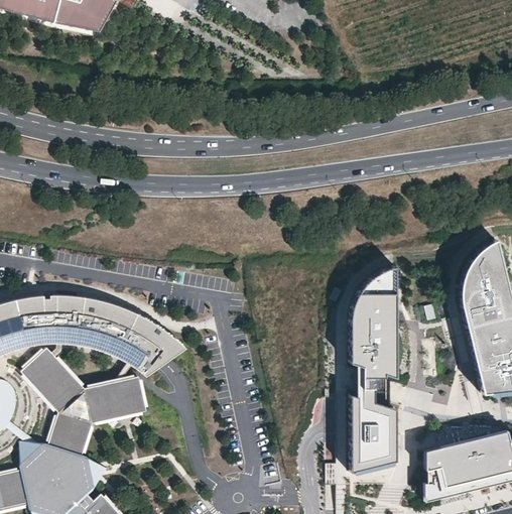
[(120,0),(0,0),(0,8),(56,24),(103,31),(120,0)]
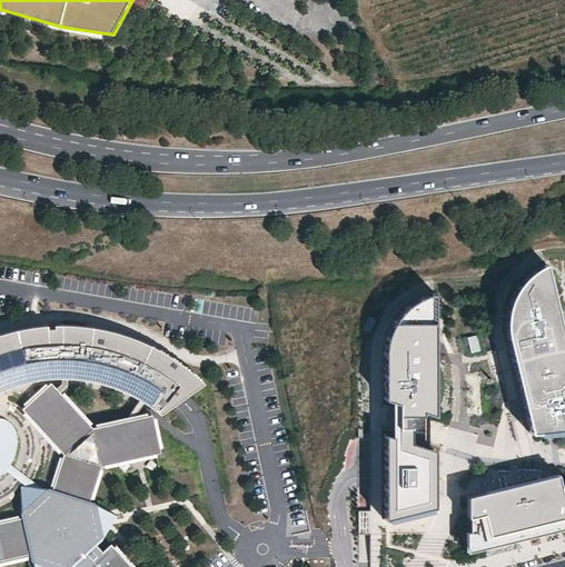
[(512,337),(534,435),(564,431),(564,318),(554,269),(538,276),(527,286),(518,297),(512,315),(512,337)]
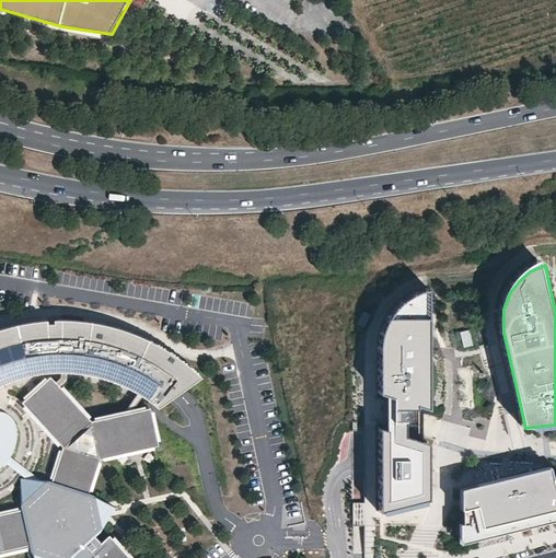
[(381,430),(381,513),(433,500),(431,444),(416,440),(420,406),(432,410),(432,291),(414,294),(403,305),(393,315),(382,335),(383,394),(393,398),(390,433),(381,430)]
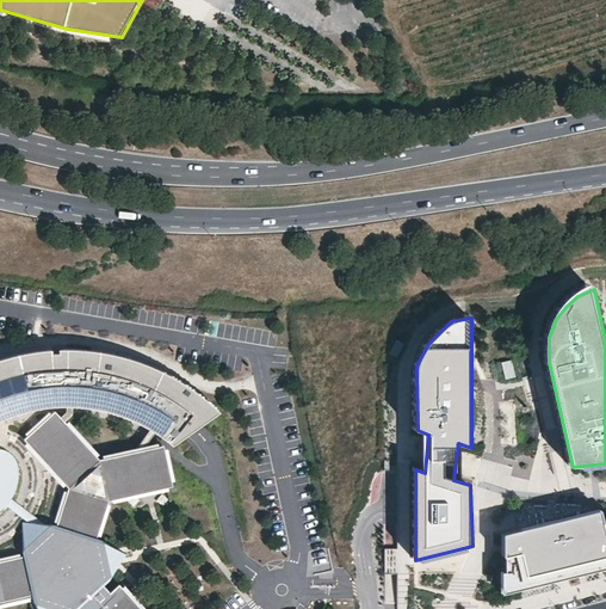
[(0,423),(10,418),(53,407),(82,407),(112,412),(133,419),(152,429),(178,447),(224,412),(201,393),(177,377),(150,364),(127,358),(103,352),(73,351),(49,351),(26,355),(0,361),(0,423)]
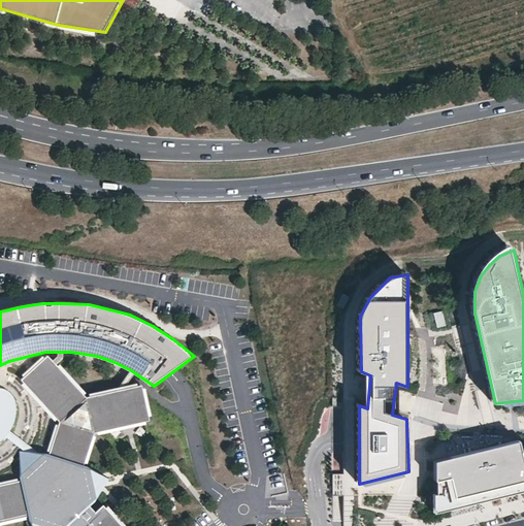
[(446,313),(437,315),(439,329),(449,327),(446,313)]
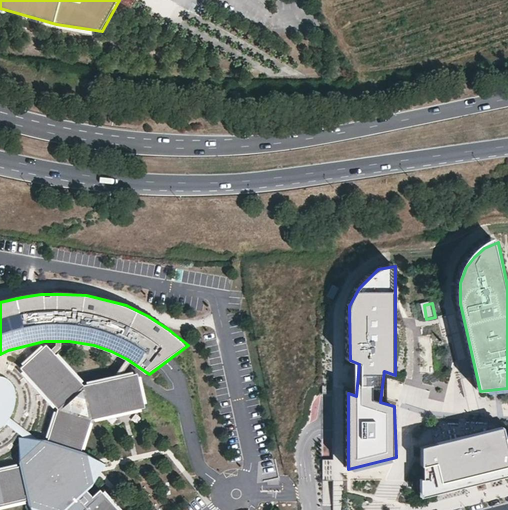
[(53,348),(29,369),(64,408),(52,440),(57,442),(54,449),(49,454),(33,468),(25,470),(24,466),(0,471),(0,506),(30,499),(30,496),(39,495),(52,499),(66,504),(71,509),(117,509),(105,497),(99,502),(85,487),(82,472),(79,461),(94,417),(145,406),(139,377),(89,388),(53,348)]
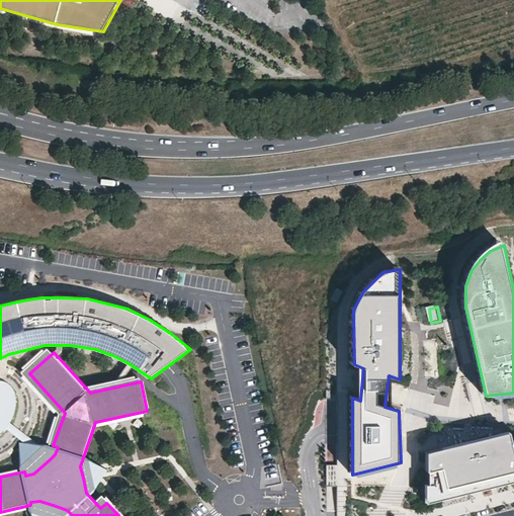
[(0,436),(7,431),(9,429),(14,424),(18,413),(19,406),(19,398),(18,393),(16,390),(13,385),(10,382),(6,381),(3,381),(0,381),(0,436)]
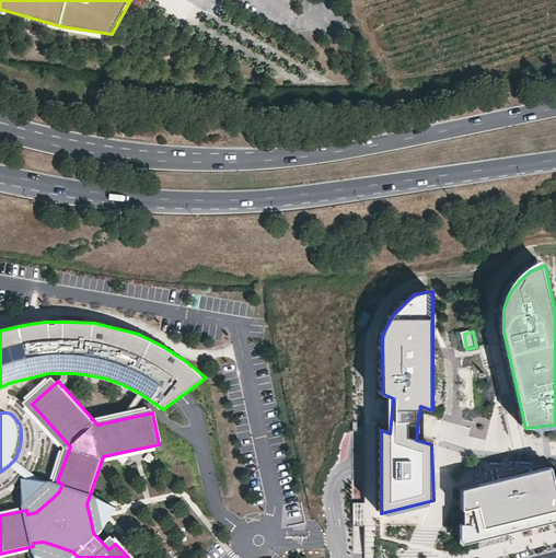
[(59,491),(15,458),(10,464),(54,497),(59,491)]
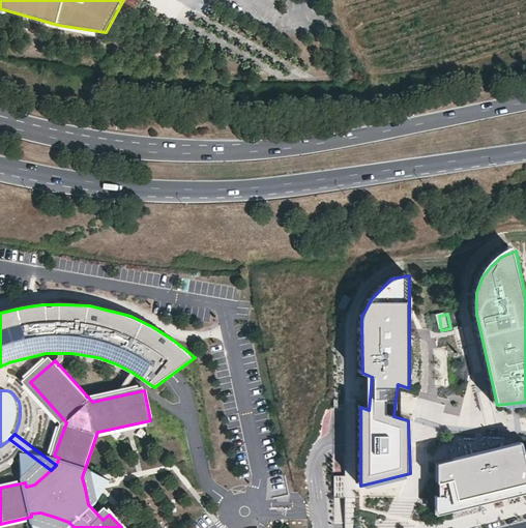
[(519,442),(433,463),(434,481),(437,481),(437,496),(434,497),(434,514),(491,501),(525,493),(525,451),(521,452),(519,442)]
